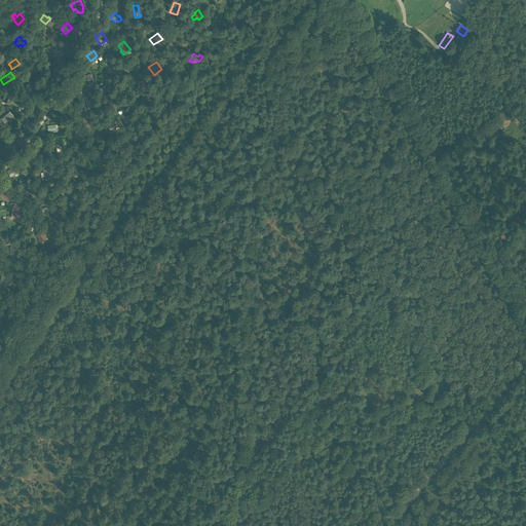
[(86,76),(84,77),(87,85),(92,84),(91,82),(95,81),(91,73),(86,75),(86,76)]
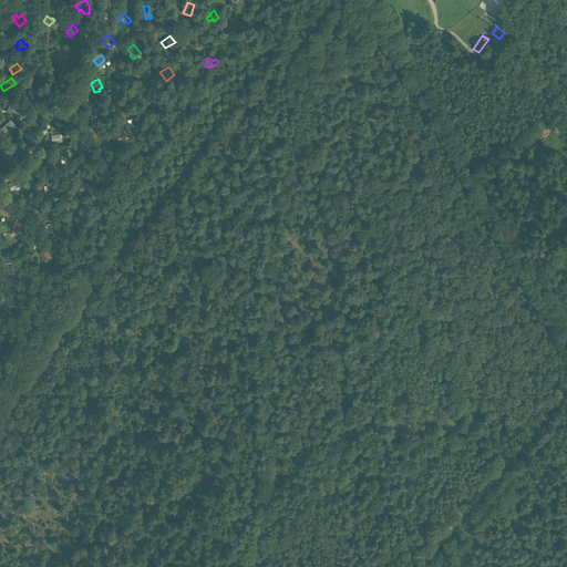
[(31,90),(27,93),(32,99),(35,95),(35,94),(37,93),(30,84),(28,86),(31,90)]
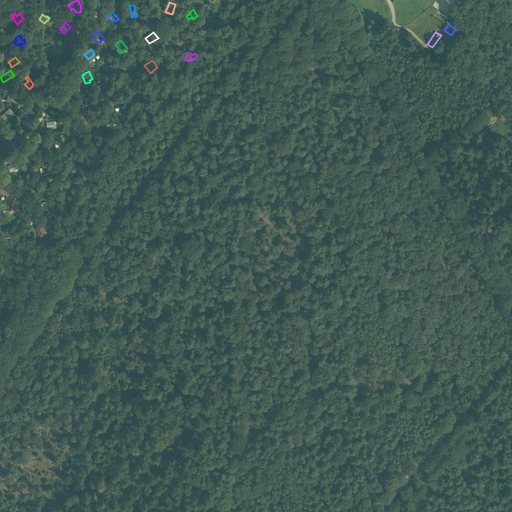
[(98,90),(99,92),(107,87),(105,82),(97,87),(95,88),(96,91),(98,90)]
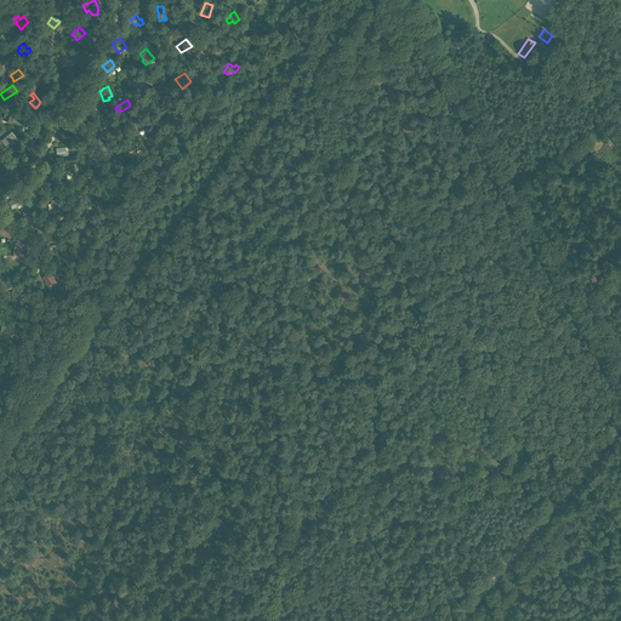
[(16,112),(5,109),(3,119),(12,123),(16,112)]
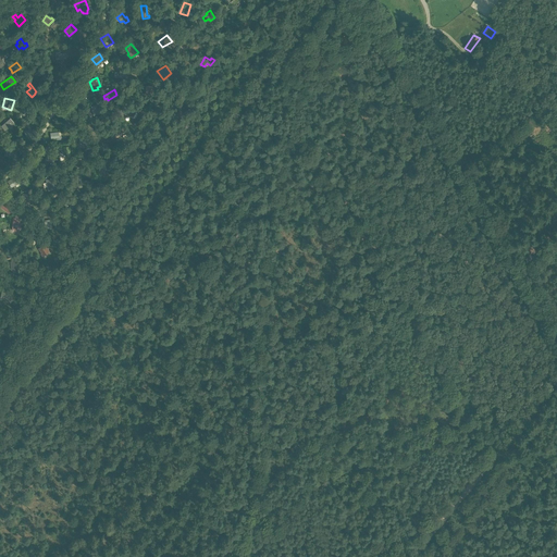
[(100,108),(101,108),(100,104),(91,107),(95,116),(101,113),(100,108)]
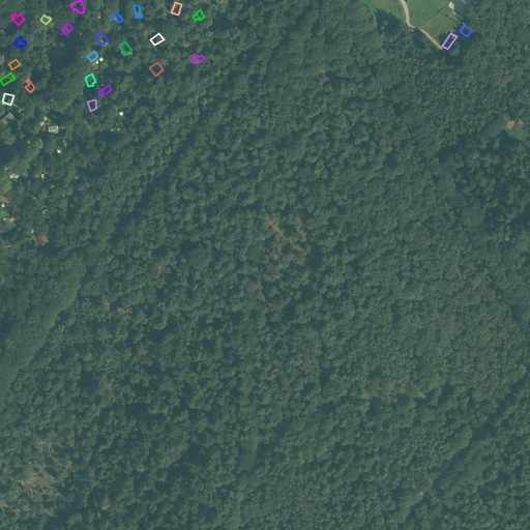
[(117,101),(115,107),(128,113),(131,108),(129,107),(130,106),(126,104),(125,105),(117,101)]
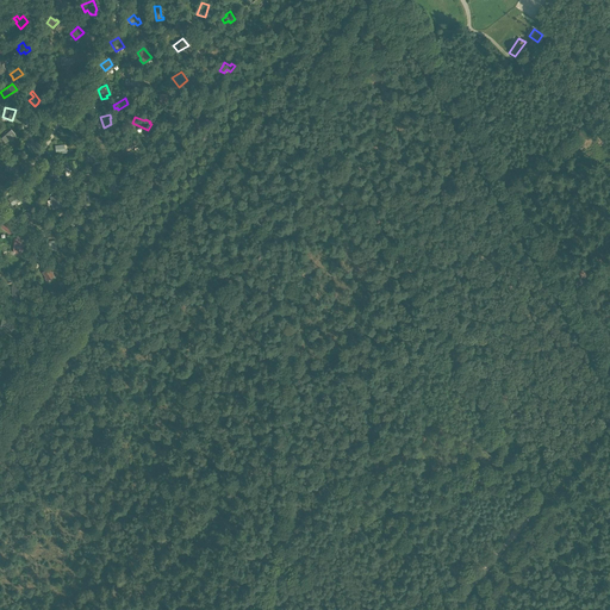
[(6,143),(16,135),(11,130),(1,138),(6,143)]
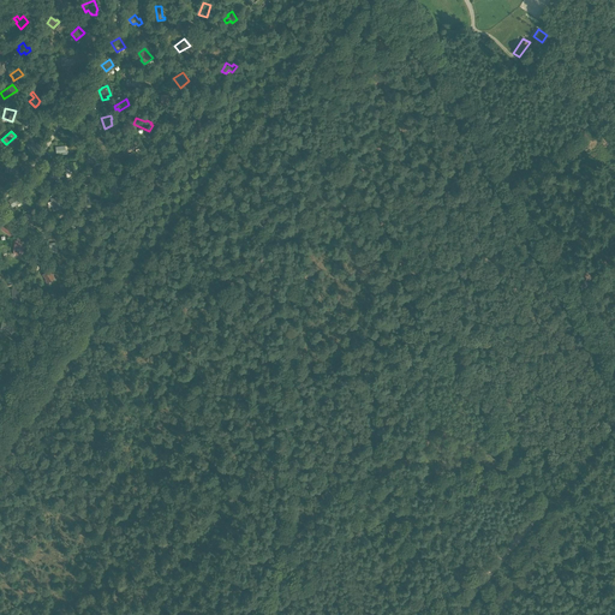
[(135,142),(121,145),(123,151),(139,147),(138,141),(135,142)]
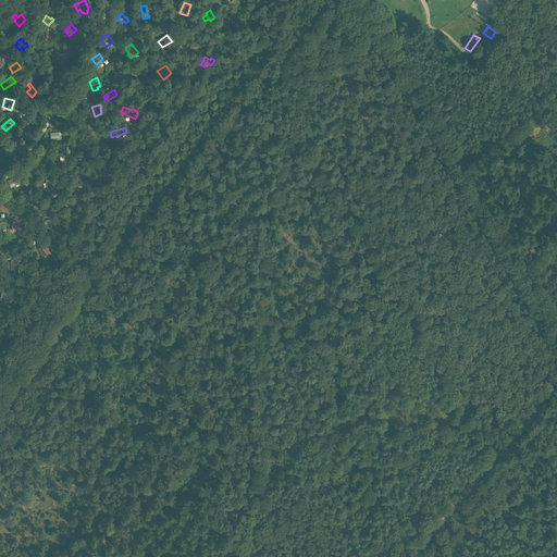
[(70,146),(61,146),(61,149),(63,149),(64,156),(71,155),(70,146)]
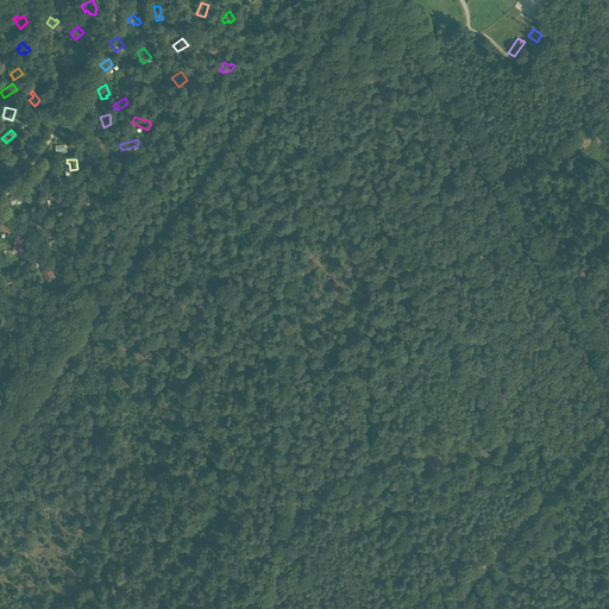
[(50,171),(50,177),(57,177),(57,179),(55,179),(55,181),(62,182),(62,180),(61,180),(62,171),(58,171),(58,173),(50,171)]
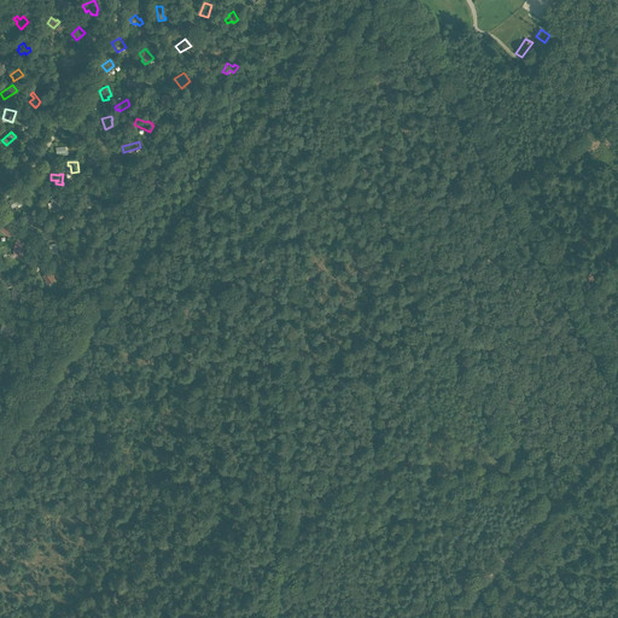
[(22,202),(23,202),(22,200),(18,194),(9,200),(12,208),(22,202)]
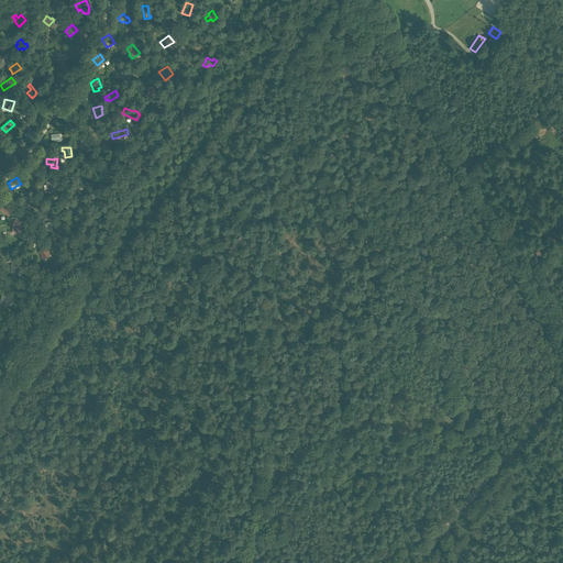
[(81,177),(73,178),(75,190),(83,189),(81,177)]
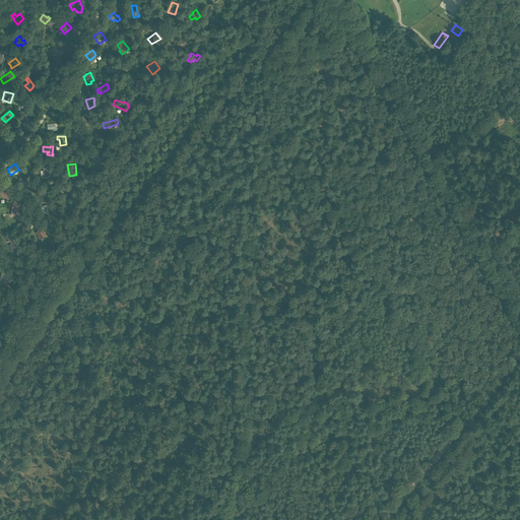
[(43,171),(41,171),(42,175),(45,175),(45,178),(51,177),(50,170),(53,170),(52,167),(49,167),(49,166),(43,168),(43,171)]
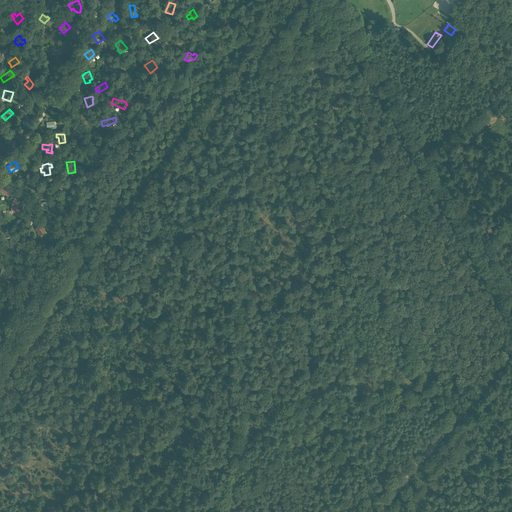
[(21,186),(27,186),(30,186),(29,178),(28,178),(26,178),(20,178),(21,186)]
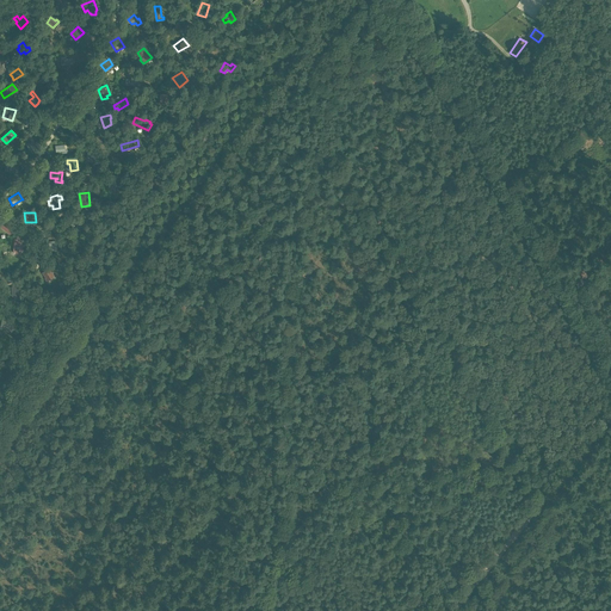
[(13,230),(7,224),(7,223),(2,220),(0,222),(0,226),(11,234),(13,230)]
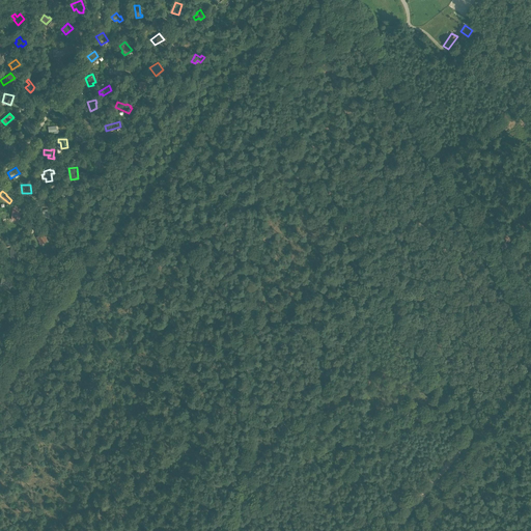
[(63,201),(71,201),(70,192),(61,192),(61,196),(62,196),(62,199),(63,199),(63,201)]
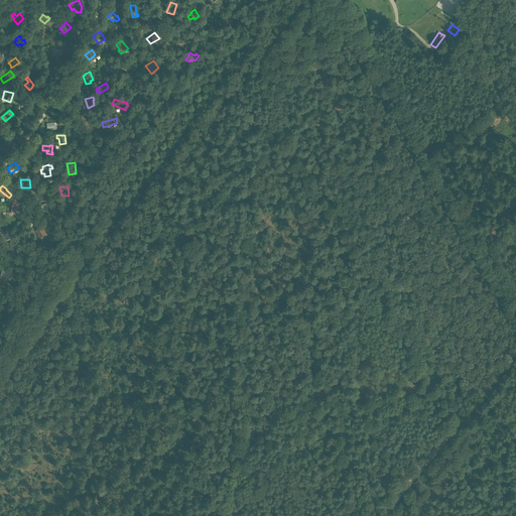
[(42,226),(35,230),(38,235),(37,235),(39,238),(45,233),(43,230),(44,229),(42,226)]
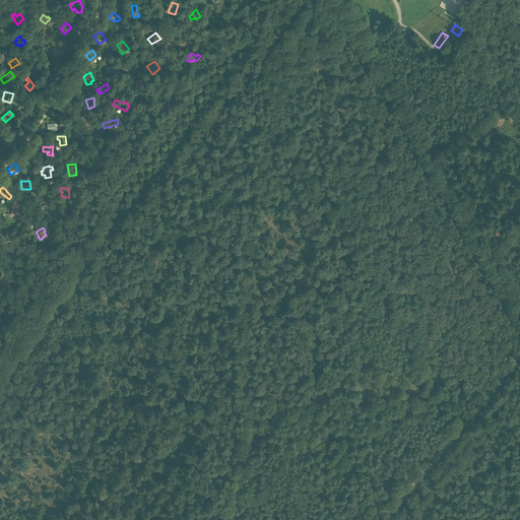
[(12,274),(2,272),(0,279),(1,279),(1,280),(10,282),(12,274)]
